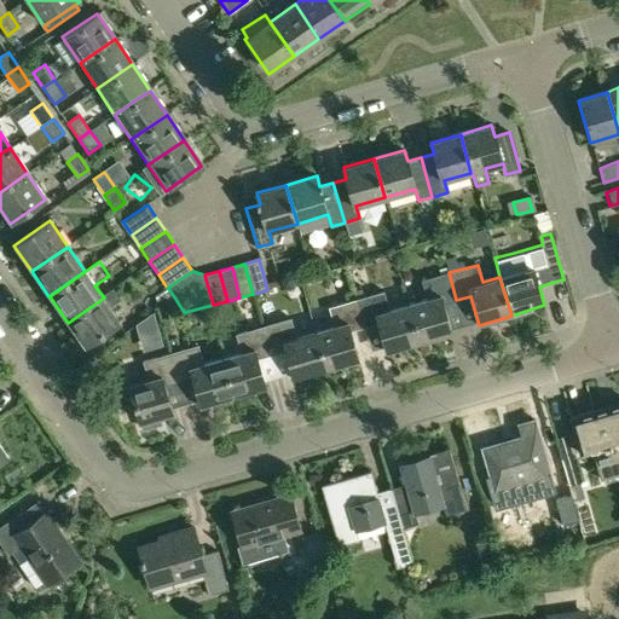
[(427,299),(408,305),(415,333),(418,342),(451,333),(443,305),(456,300),(449,272),(421,281),(427,299)]
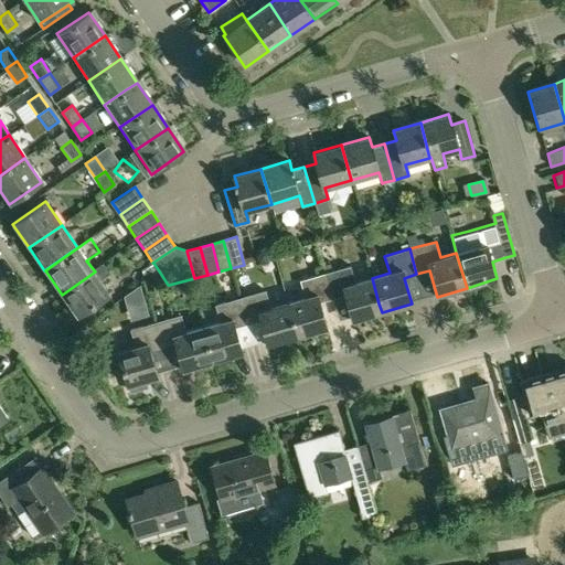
[(158,269),(153,263),(141,270),(147,277),(158,269)]
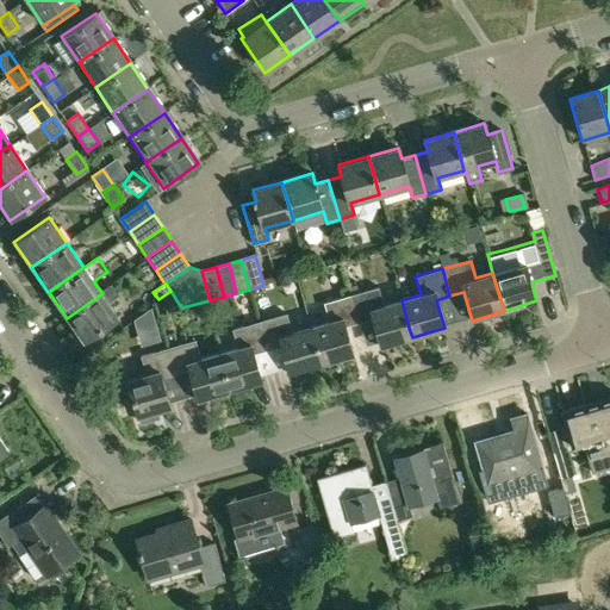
[(112,287),(67,318),(83,342),(119,317),(107,302),(117,294),(112,287)]
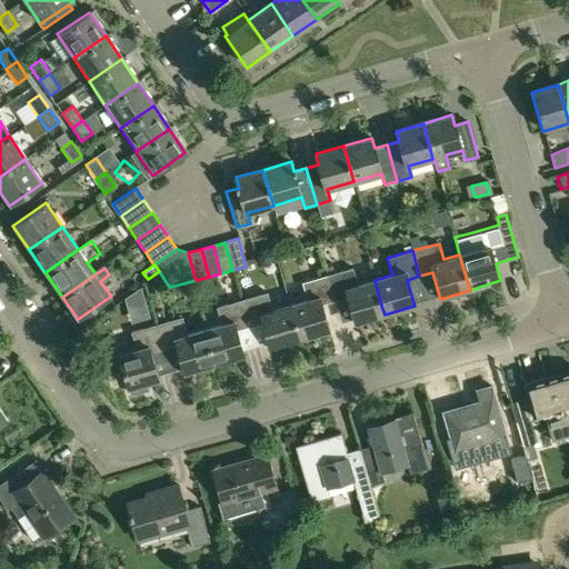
[(352,268),(327,275),(335,300),(348,297),(356,323),(385,315),(381,306),(373,280),(357,285),(352,268)]
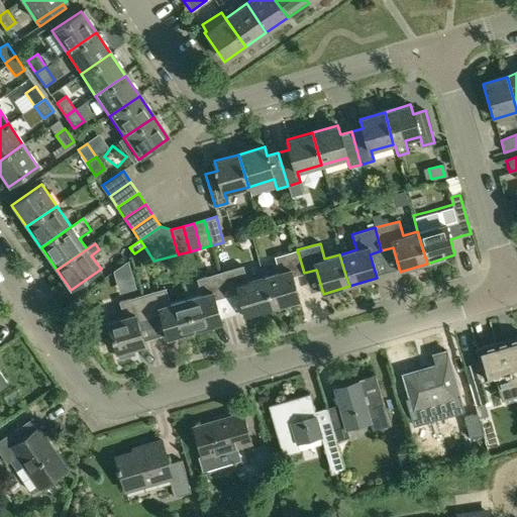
[(279,272),(263,277),(272,309),(299,300),(293,277),(304,273),(297,249),(275,256),(279,272)]
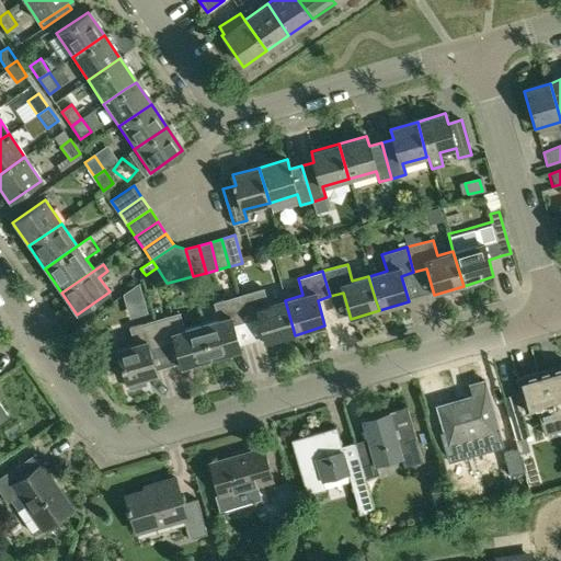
[(128,293),(133,307),(148,301),(144,287),(128,293)]
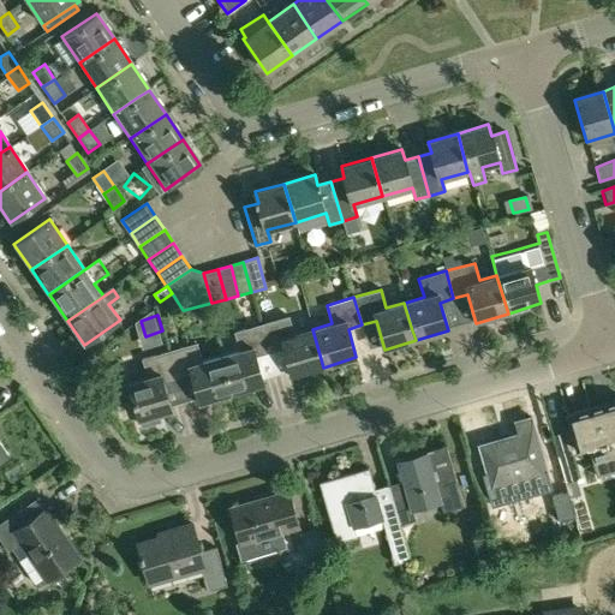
[(290,316),(262,323),(270,352),(284,347),(292,376),(323,368),(312,329),(294,334),(290,316)]
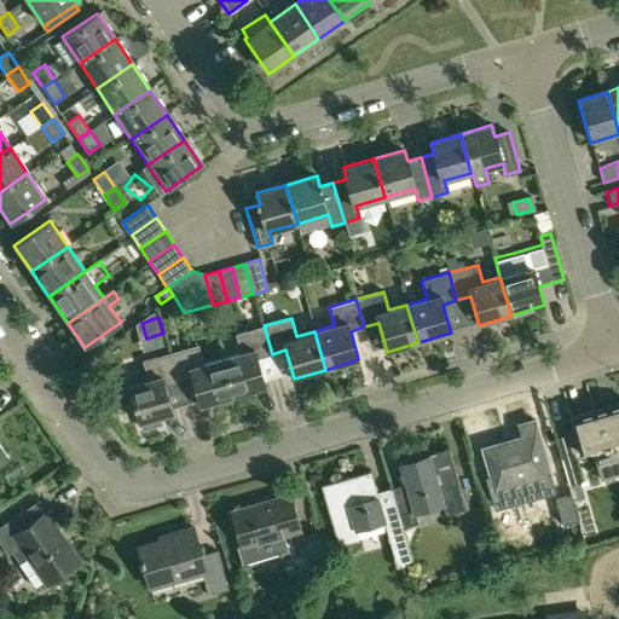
[(241,352),(221,358),(232,395),(265,386),(256,358),(272,354),(264,325),(236,334),(241,352)]
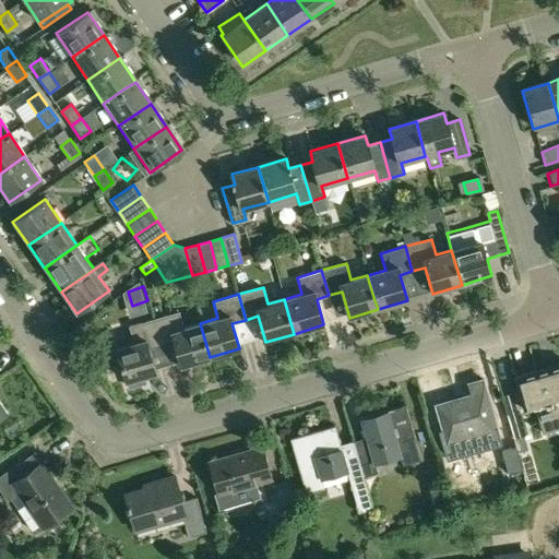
[(390,317),(407,311),(404,301),(372,311),(377,326),(391,322),(390,317)]
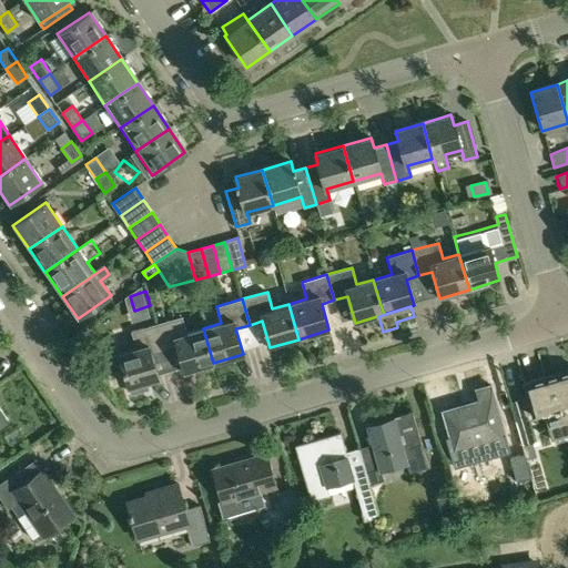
[(182,316),(156,324),(164,350),(176,346),(184,372),(213,363),(203,328),(186,333),(182,316)]
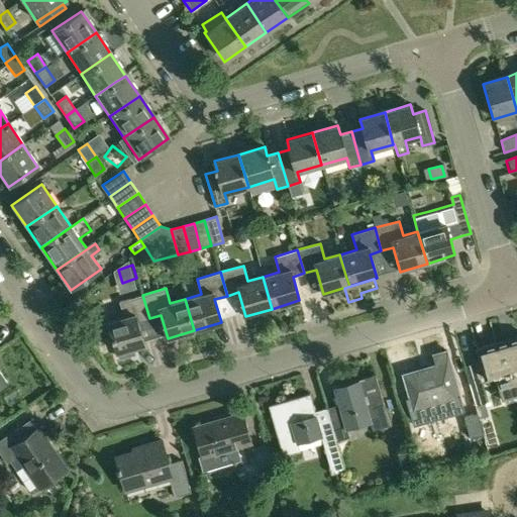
[(123,317),(107,321),(117,352),(143,344),(137,321),(149,318),(142,295),(119,302),(123,317)]
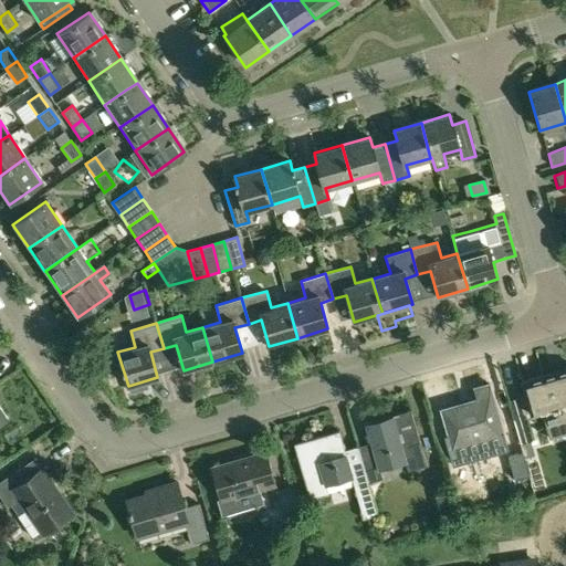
[(551,439),(565,433),(565,368),(522,381),(532,415),(542,411),(551,439)]
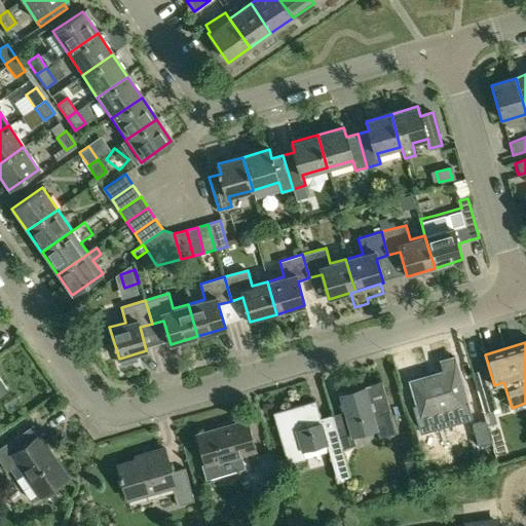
[(444,370),(410,379),(420,416),(443,409),(442,404),(452,401),(456,412),(468,408),(454,357),(442,361),(444,370)]
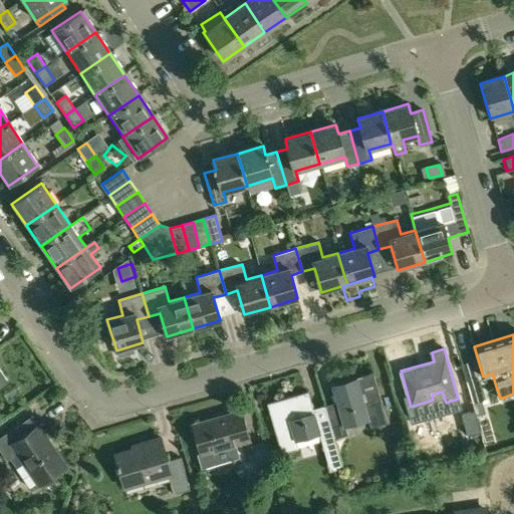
[(323,405),(333,438),(346,434),(344,426),(367,419),(369,427),(388,423),(372,372),(332,384),(337,402),(323,405)]
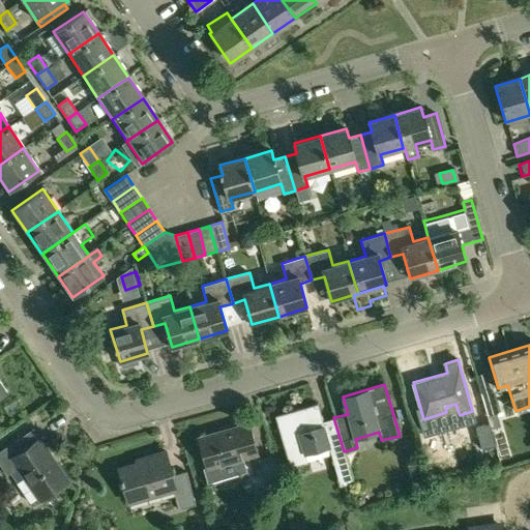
[(317,403),(275,415),(290,467),(307,462),(304,453),(329,446),(331,454),(341,487),(353,483),(344,451),(333,417),(322,421),(317,403)]
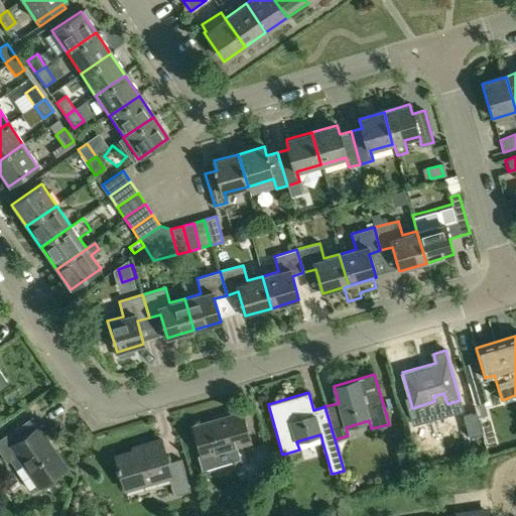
[(460,405),(469,436),(470,436),(471,439),(483,436),(482,433),(483,433),(478,415),(475,405),(474,401),(462,404),(460,405)]
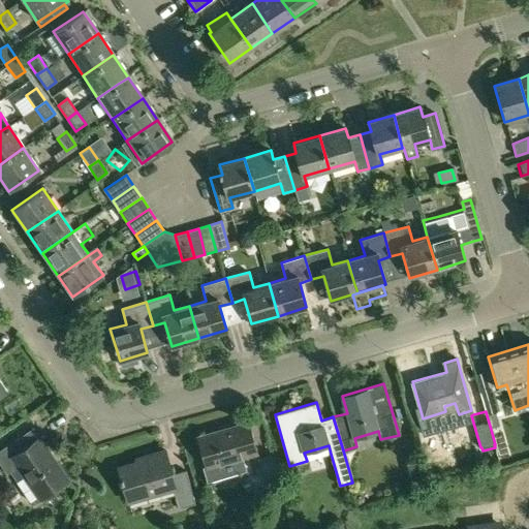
[(487,415),(490,426),(498,424),(495,413),(487,415)]
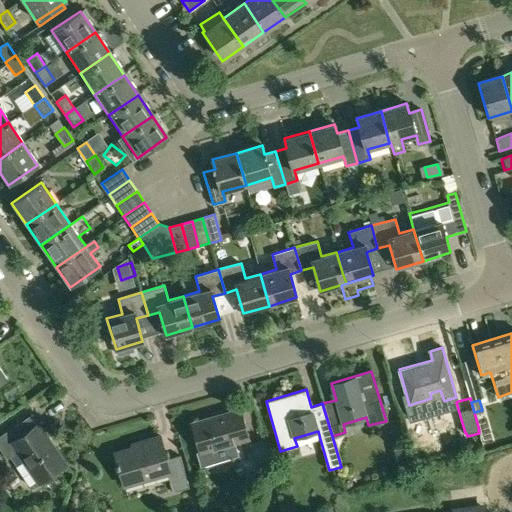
[(240,409),(192,423),(200,451),(196,452),(200,467),(239,455),(235,441),(248,437),(240,409)]
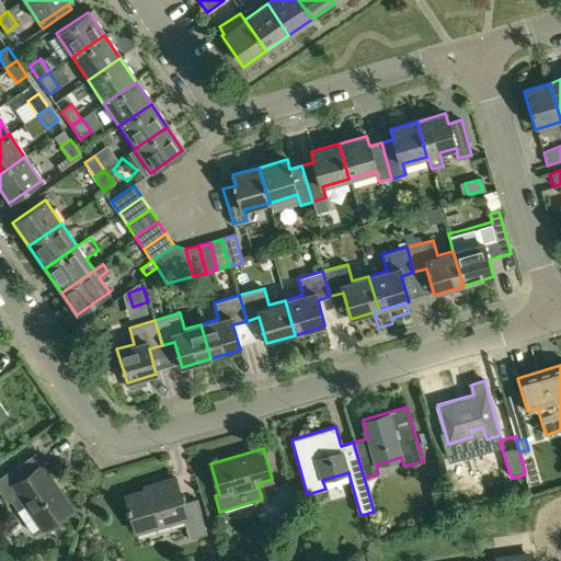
[(21,465),(0,478),(0,490),(8,502),(19,495),(41,527),(71,505),(44,466),(30,477),(21,465)]
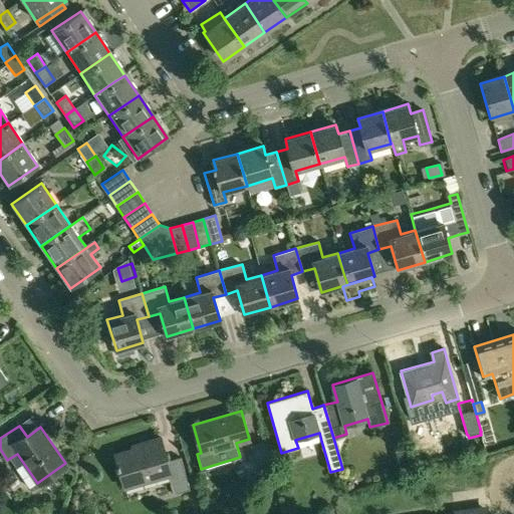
[(124,487),(168,475),(172,474),(168,461),(161,438),(143,443),(144,445),(114,454),(124,487)]
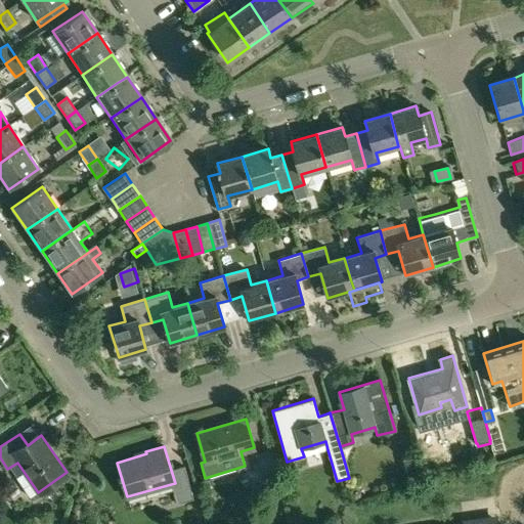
[(256,453),(264,481),(277,477),(269,449),(256,453)]
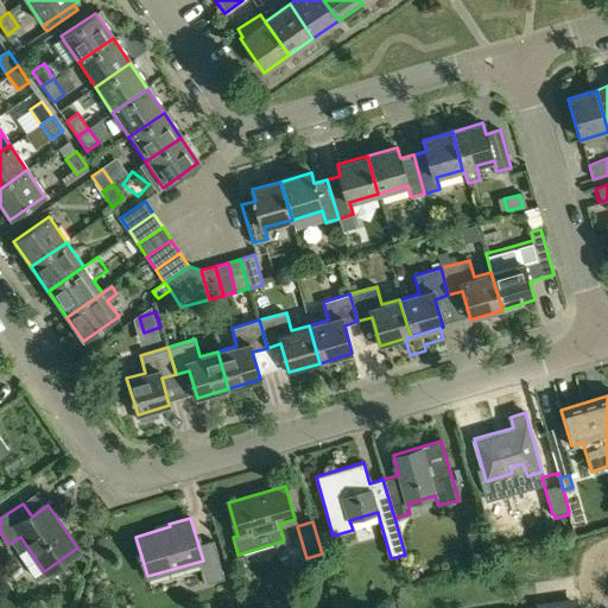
[(203,561),(198,562),(206,583),(225,578),(213,540),(198,545),(203,561)]
